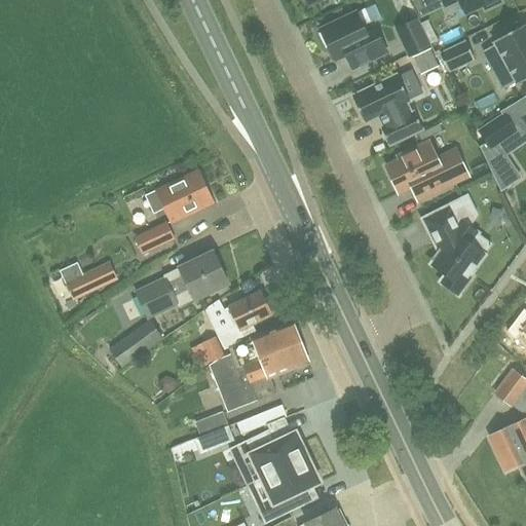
[(443,0),(447,8),(460,2),(465,12),(483,4),(485,9),(499,2),(497,0),(443,0)]
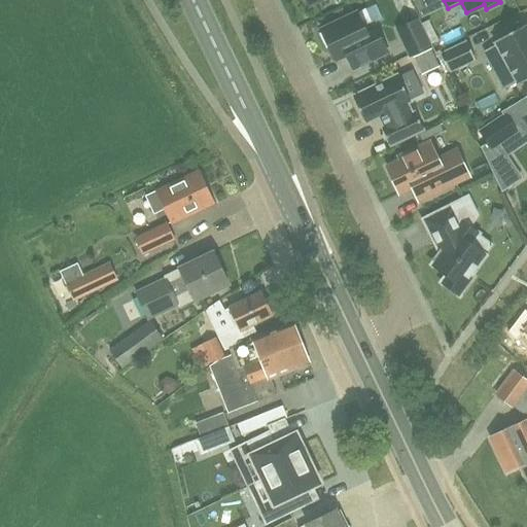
[(320,30),(322,33),(318,34),(325,49),(329,47),(336,61),(347,56),(353,69),(387,54),(373,24),(363,29),(356,13),(320,30)]
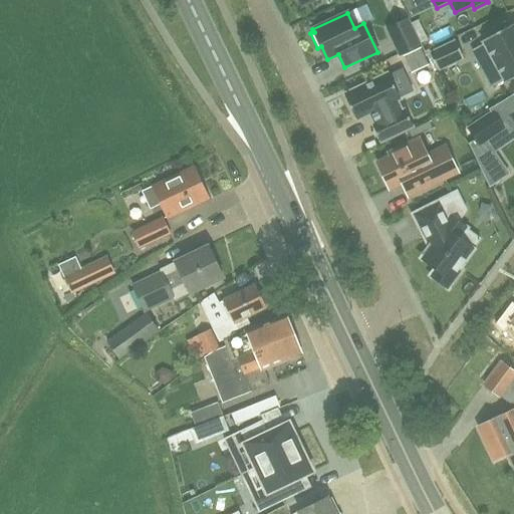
[(420,46),(433,41),(423,16),(411,21),(420,46)]
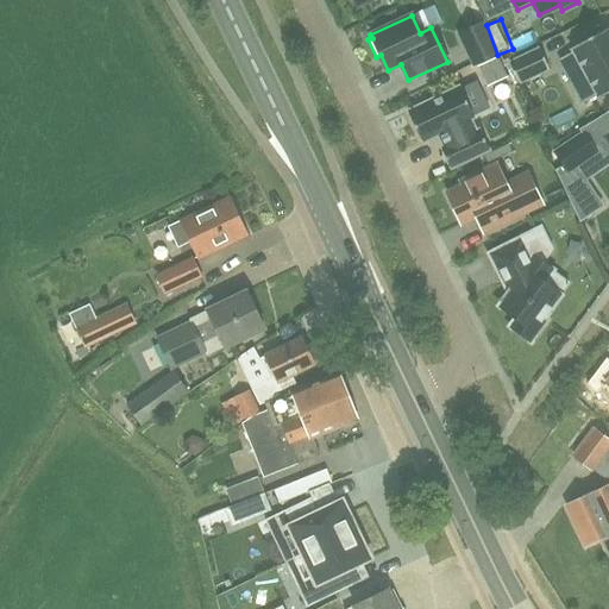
[(459,35),(473,64),(497,54),(483,23),(459,35)]
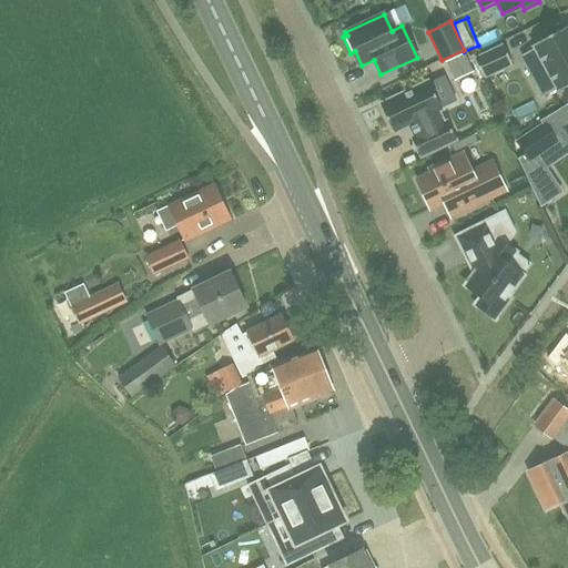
[(567,27),(533,46),(558,92),(567,85),(567,27)]
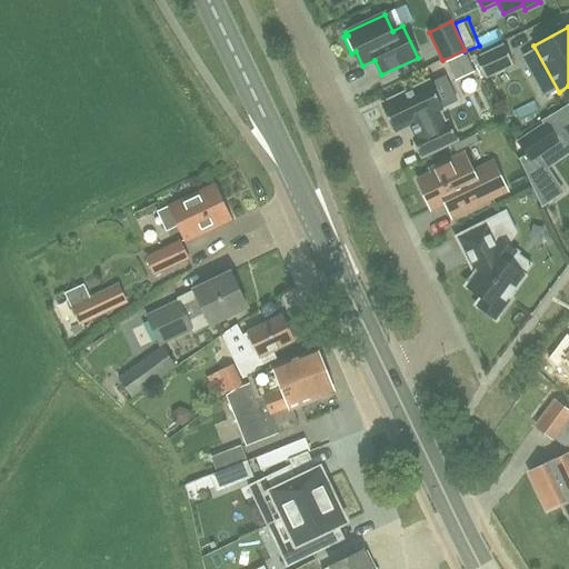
[(503,46),(476,59),(485,78),(512,65),(503,46)]
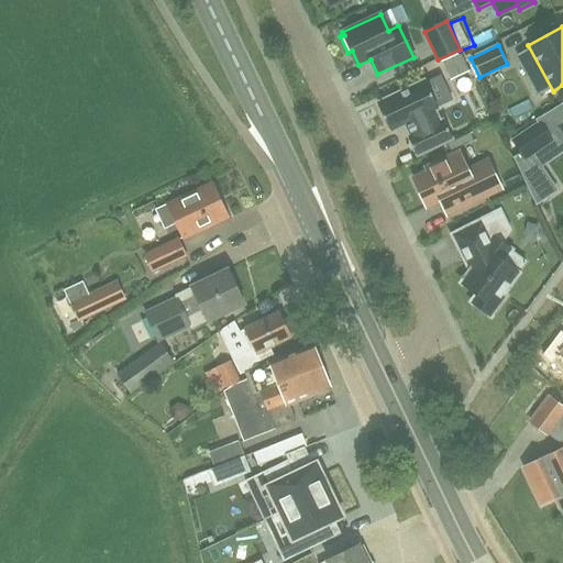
[(465,53),(449,61),(457,79),(474,72),(465,53)]
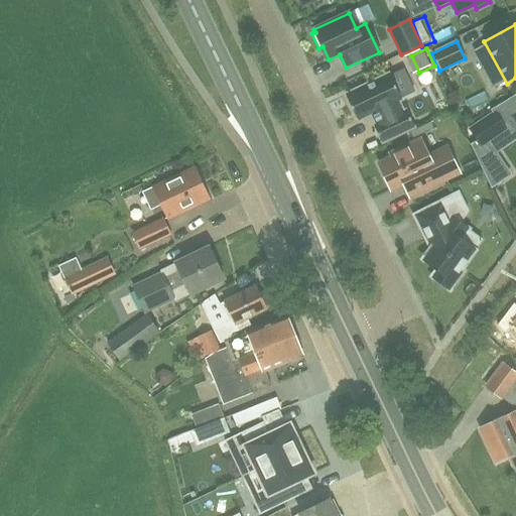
[(401,100),(389,75),(346,96),(358,121),(371,114),(376,125),(374,126),(381,143),(414,127),(406,111),(402,113),(397,102),(401,100)]
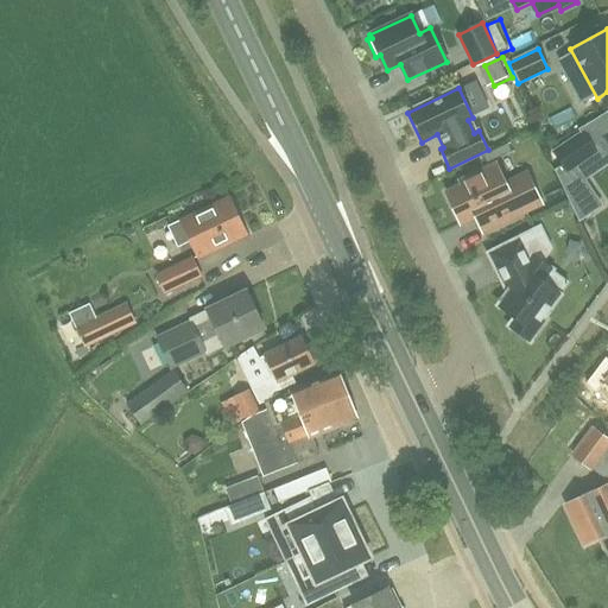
[(578,134),(552,151),(559,160),(563,166),(593,147),(591,145),(582,131),(578,134)]
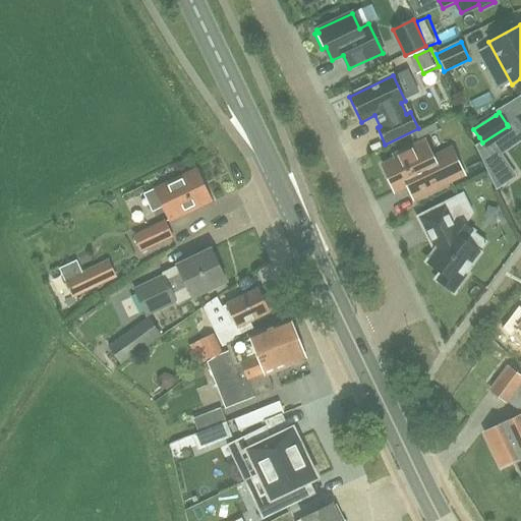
[(395,192),(408,186),(414,199),(436,189),(463,177),(456,161),(451,149),(437,155),(431,158),(424,141),(393,156),(395,160),(383,165),(395,192)]
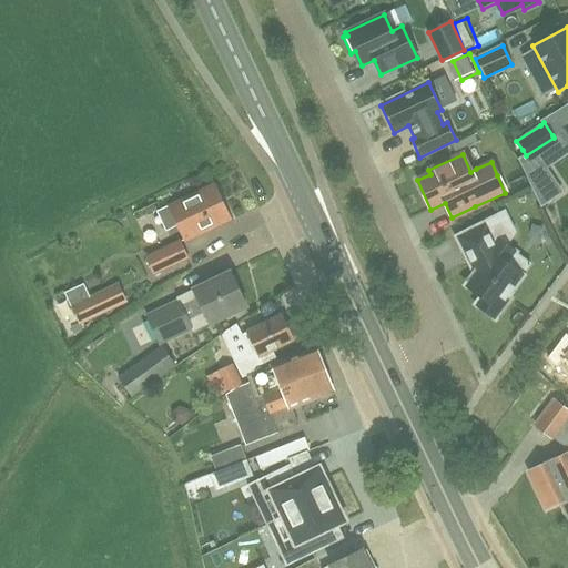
[(230,220),(213,185),(156,212),(165,230),(178,224),(184,241),(230,220)]
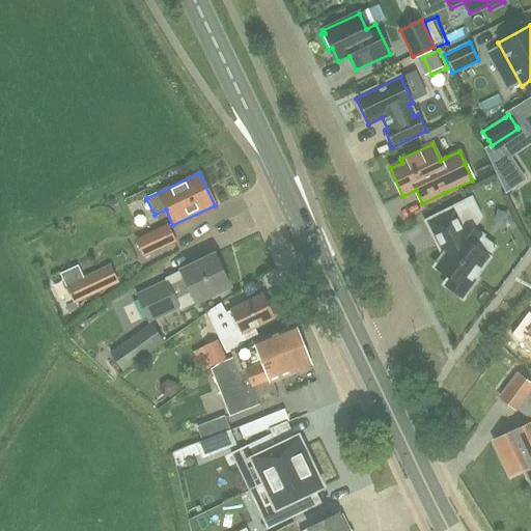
[(451,210),(427,222),(440,247),(445,244),(448,250),(436,267),(450,278),(445,285),(463,298),(476,280),(473,278),(496,247),(472,230),(481,218),(471,197),(450,207),(451,210)]
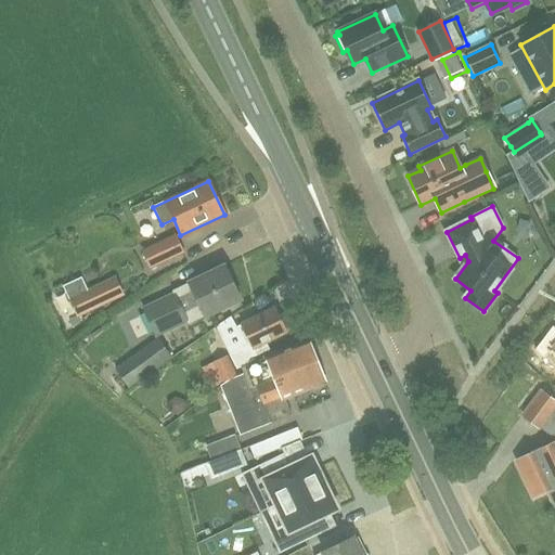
[(181,253),(173,236),(142,252),(150,268),(181,253)]
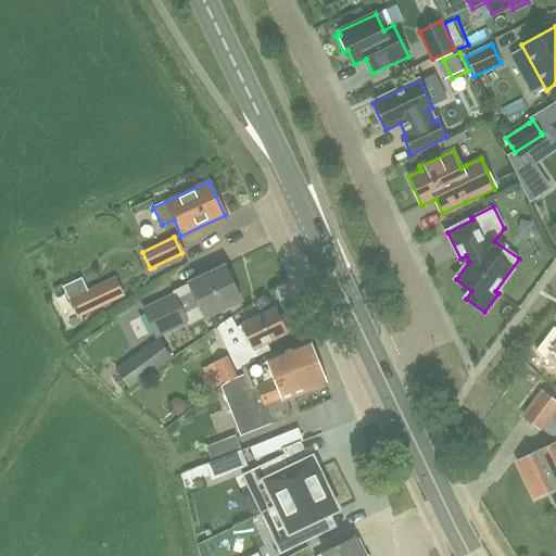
[(189,325),(204,318),(240,301),(232,286),(234,283),(235,281),(235,278),(234,276),(232,275),(231,273),(229,272),(227,272),(225,268),(189,285),(172,292),(174,297),(143,310),(155,336),(187,321),(189,325)]
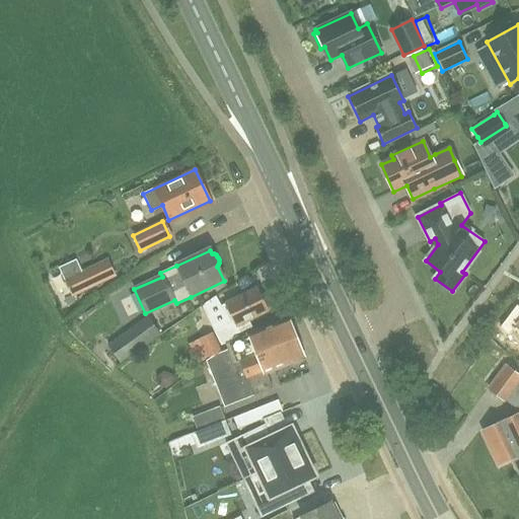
[(60,269),(72,296),(114,277),(106,261),(81,273),(76,262),(60,269)]
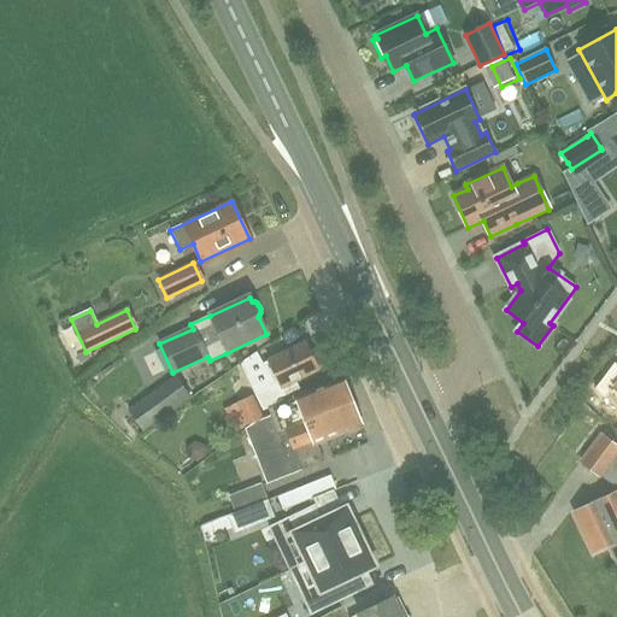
[(270,388),(256,394),(263,411),(282,401),(281,398),(299,389),(295,381),(318,370),(316,363),(319,359),(315,350),(309,350),(306,344),(264,365),(271,380),(270,388)]
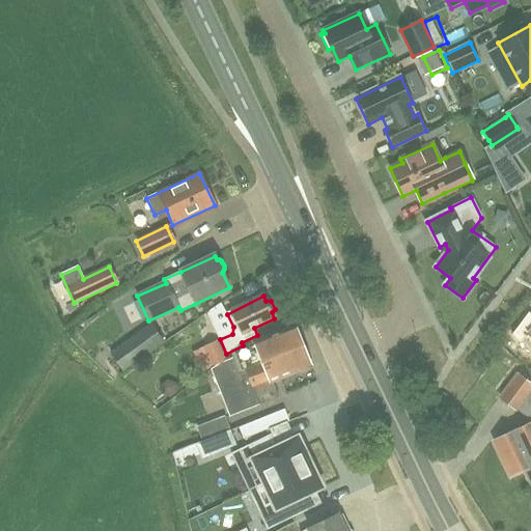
[(530,314),(529,312),(511,335),(520,343),(525,338),(530,344),(530,314)]
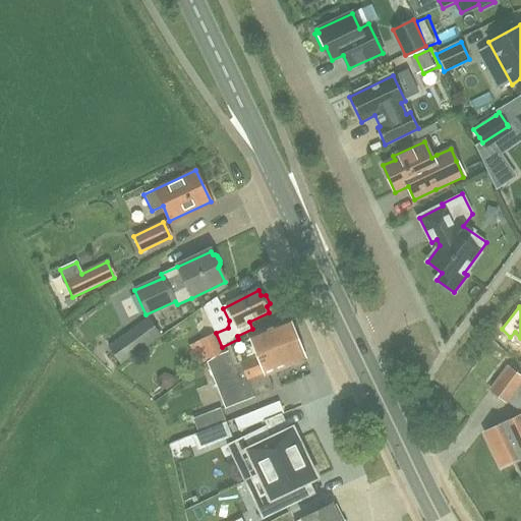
[(248,334),(246,335),(247,337),(226,345),(229,351),(207,363),(226,408),(274,390),(272,387),(267,371),(304,356),(288,316),(248,334)]
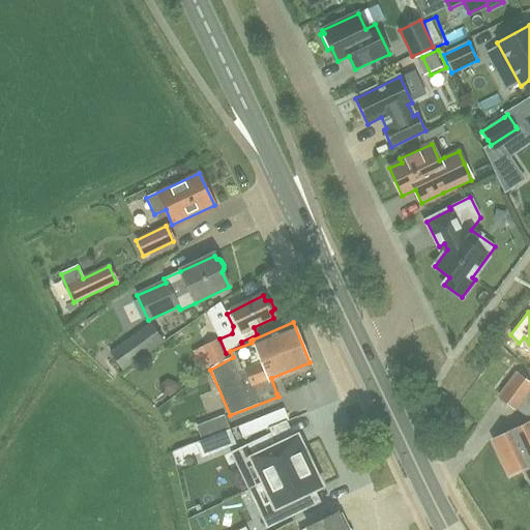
[(122,371),(164,341),(150,323),(109,352),(111,355),(105,360),(116,375),(122,371)]
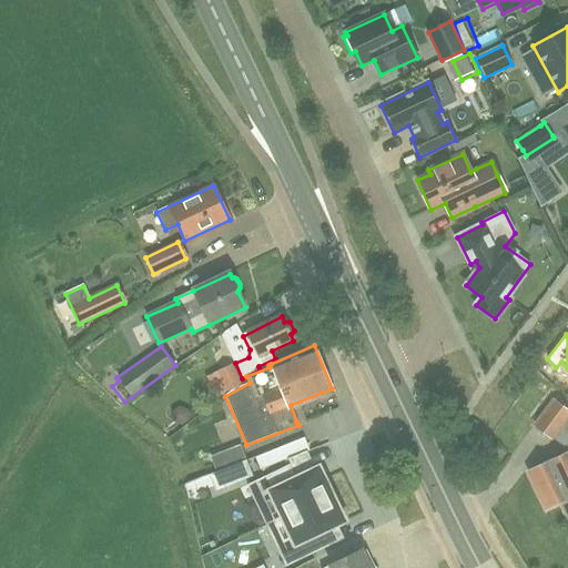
[(220,396),(227,393),(242,386),(231,365),(217,372),(223,384),(215,387),(220,396)]
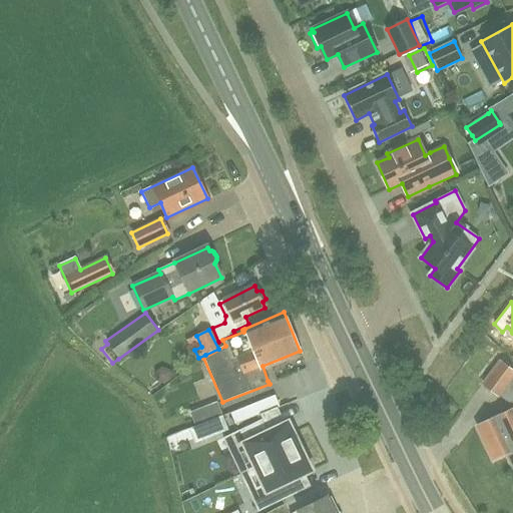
[(512,360),(505,354),(500,361),(499,360),(480,385),(499,400),(512,381),(512,360)]
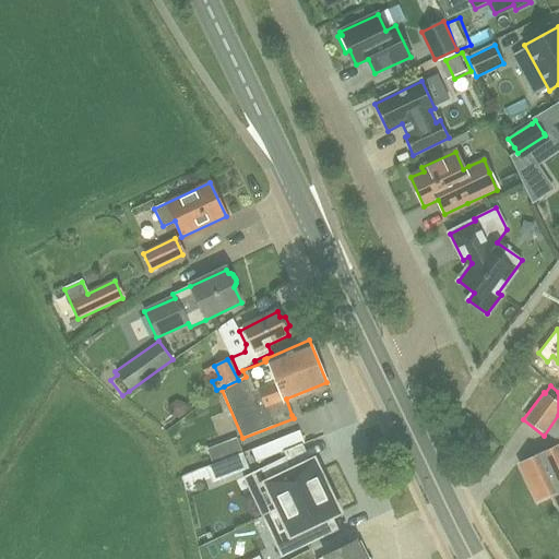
[(299,432),(252,451),(257,461),(302,443),(299,432)]
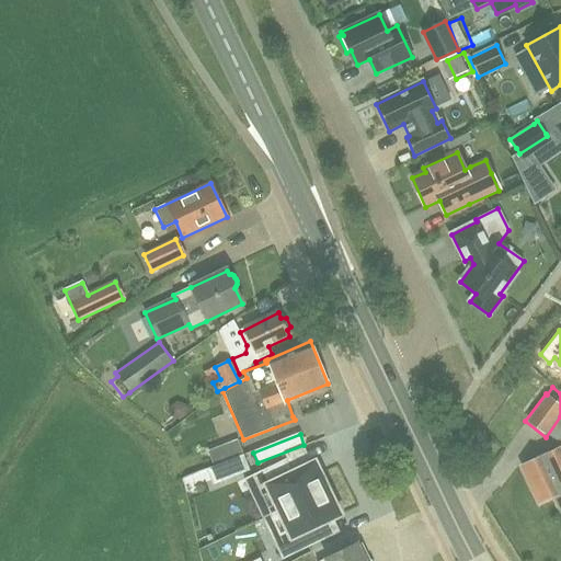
[(560,447),(523,466),(540,502),(554,495),(560,510),(560,447)]
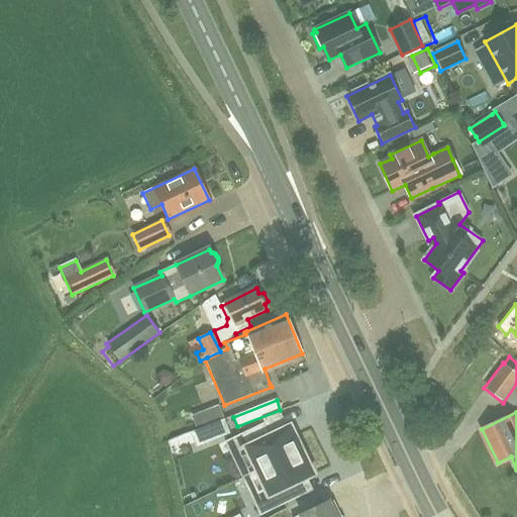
[(196,446),(229,433),(224,419),(190,432),(196,446)]
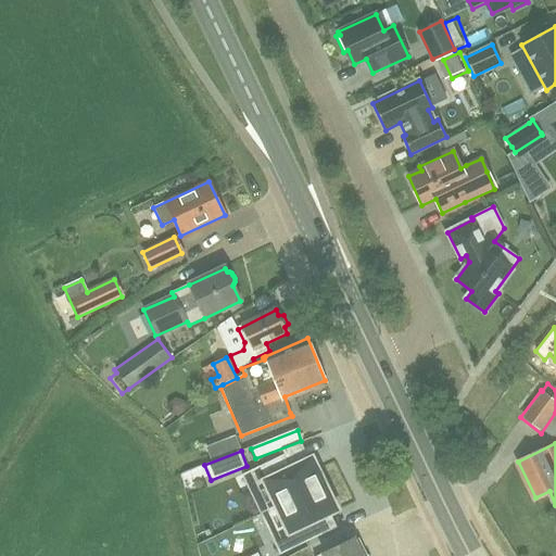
[(283,455),(241,475),(249,490),(251,488),(264,482),(276,507),(325,483),(312,457),(304,462),(290,468),(283,455)]
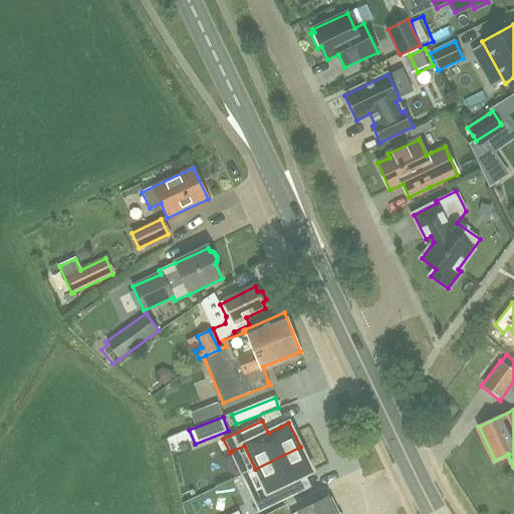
[(254,498),(252,499),(258,512),(297,494),(291,482),(302,477),(312,472),(300,447),(255,469),(266,492),(254,498)]
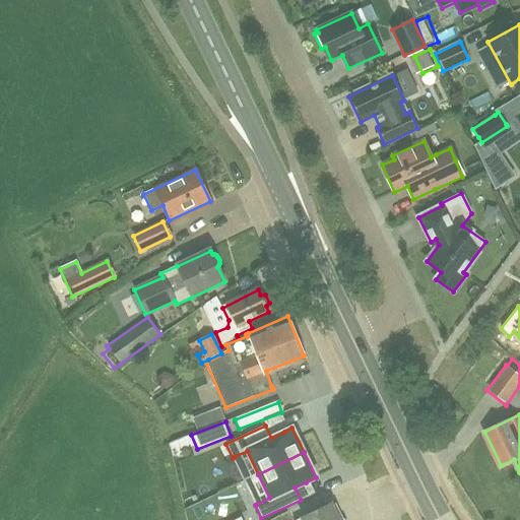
[(326,507),(297,519),(337,519),(330,505),(326,507)]
